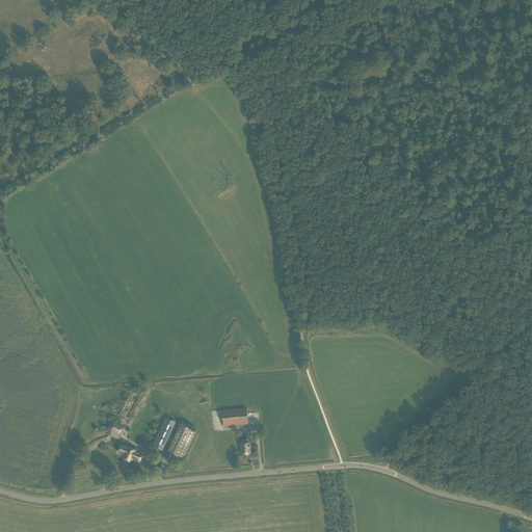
[(222,411),(223,427),(248,424),(247,408),(222,411)]
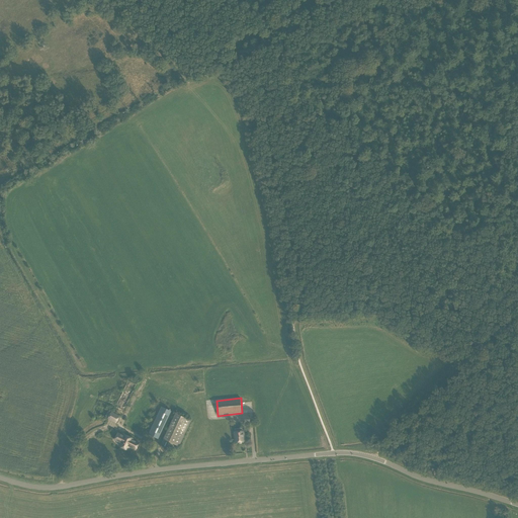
[(170,411),(162,408),(148,437),(157,441),(170,411)]
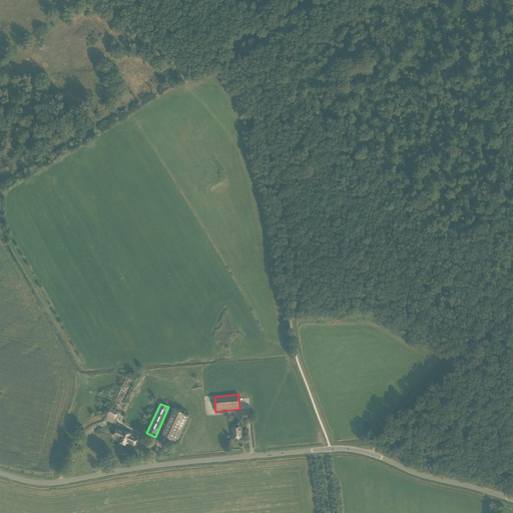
[(107,415),(115,419),(118,413),(110,409),(107,414),(107,415)]
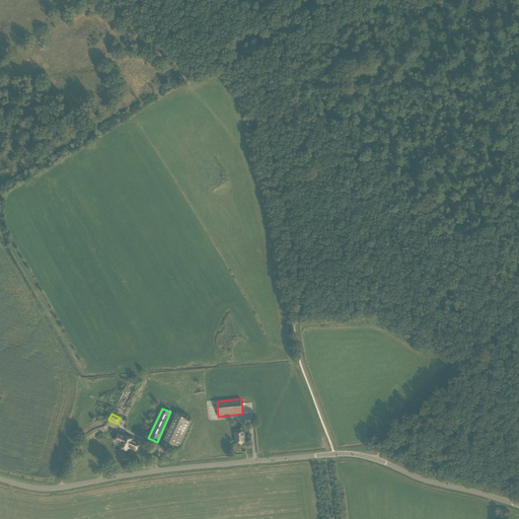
[(191,422),(175,415),(163,442),(178,449),(191,422)]
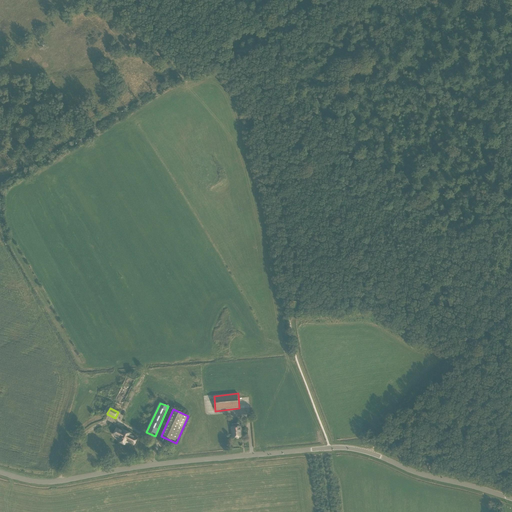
[(231,427),(232,431),(232,437),(241,436),(240,426),(239,426),(239,423),(232,424),(232,427),(231,427)]
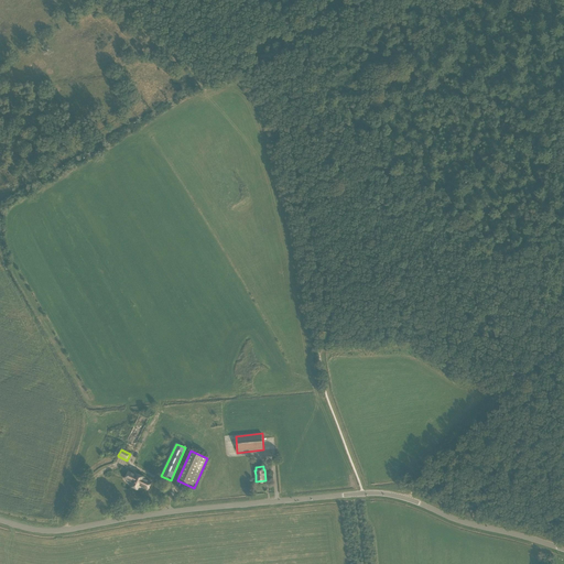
[(125,479),(131,483),(130,486),(139,490),(144,478),(136,474),(134,475),(128,472),(125,479)]
